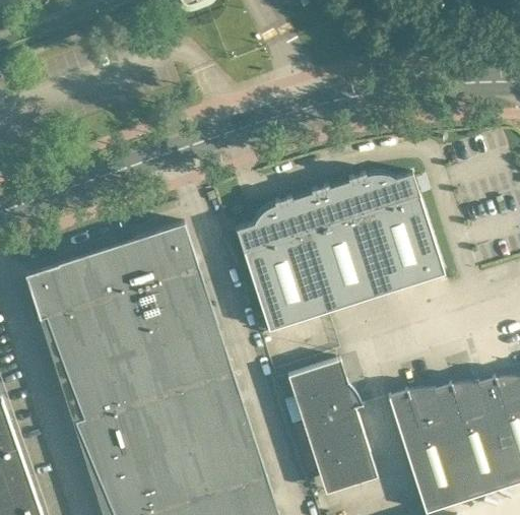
[(366,175),(348,180),(349,183),(360,215),(385,295),(445,275),(419,197),(412,175),(395,181),(393,180),(391,179),(389,178),(386,177),(384,176),(381,176),(378,175),(375,176),(372,176),(369,177),(366,177),(366,175)]
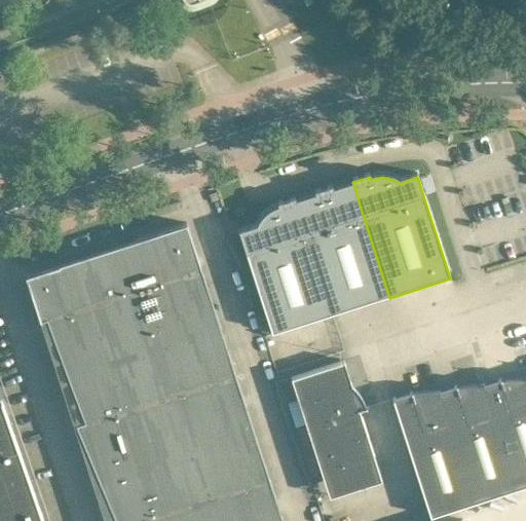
[(315,196),(296,203),(306,236),(332,317),(389,298),(364,218),(353,185),(333,191),(332,189),(315,194),(315,196)]
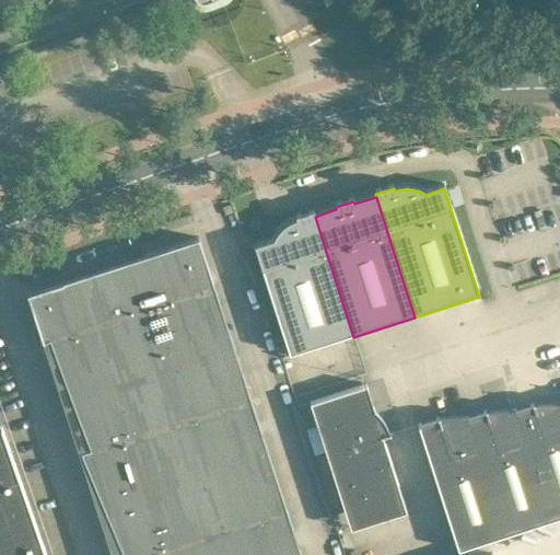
[(272,244),(255,250),(261,273),(289,358),(353,337),(326,252),(315,217),(314,215),(295,220),(296,222),(293,223),(290,224),(288,227),(284,228),(282,230),(280,233),(278,235),(276,238),(275,241),(272,244)]
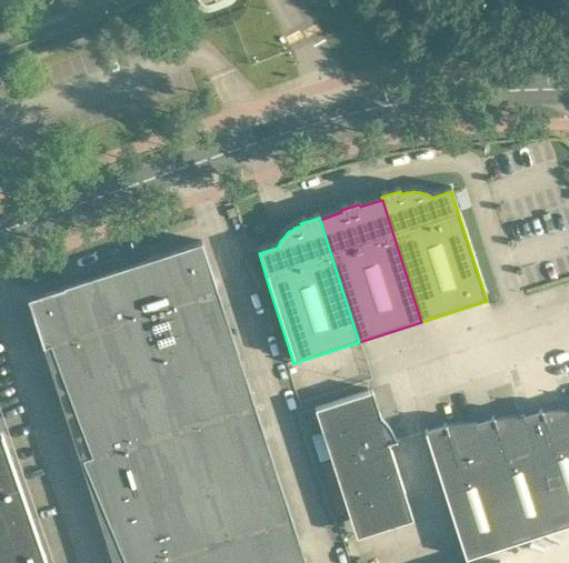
[(50,348),(218,294),(202,245),(142,264),(28,302),(43,350),(50,348)]
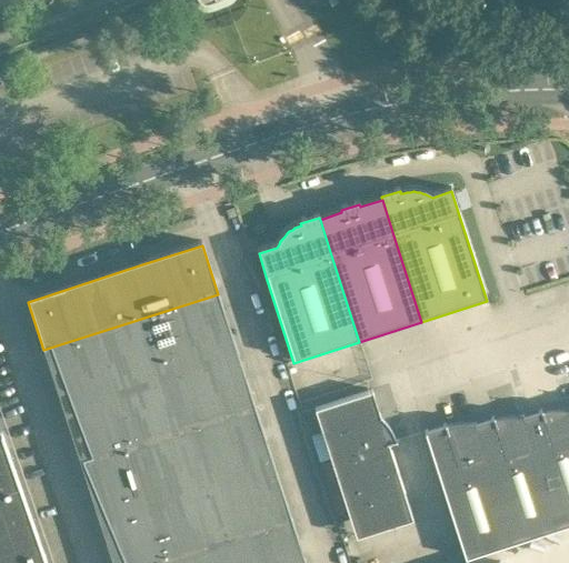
[(91,459),(253,406),(218,294),(50,348),(91,459)]
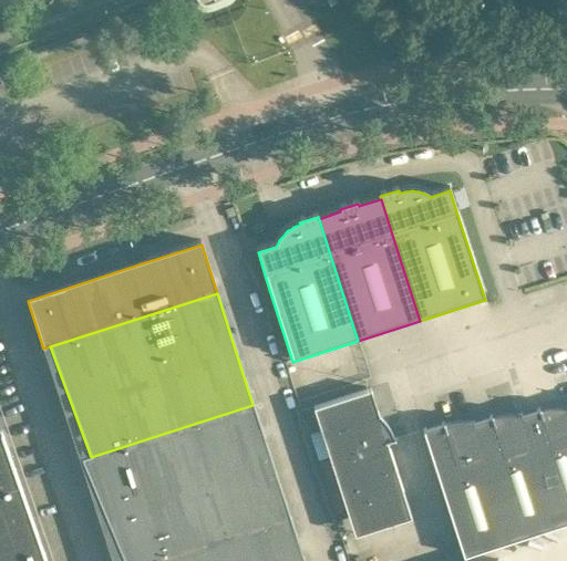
[(395,442),(394,442),(388,429),(379,418),(371,393),(313,411),(346,515),(404,496),(388,446),(395,443),(395,442)]
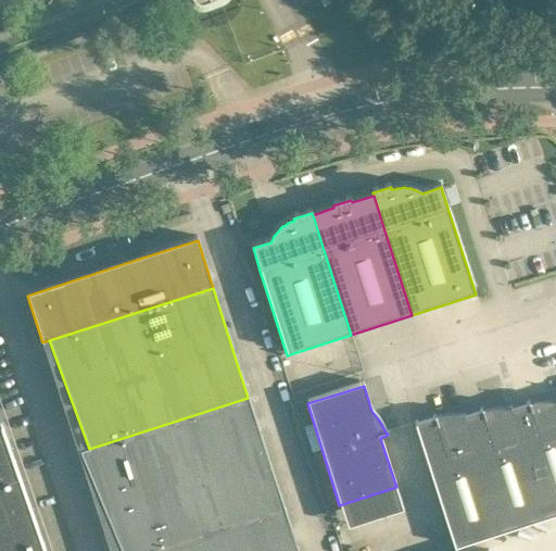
[(155,550),(285,509),(248,398),(89,449),(80,452),(121,550),(155,550)]
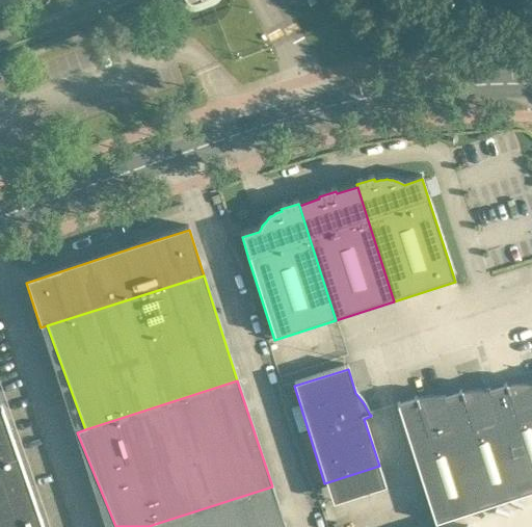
[(488,393),(522,499),(531,495),(531,386),(521,386),(507,388),(506,387),(505,387),(505,388),(488,393)]
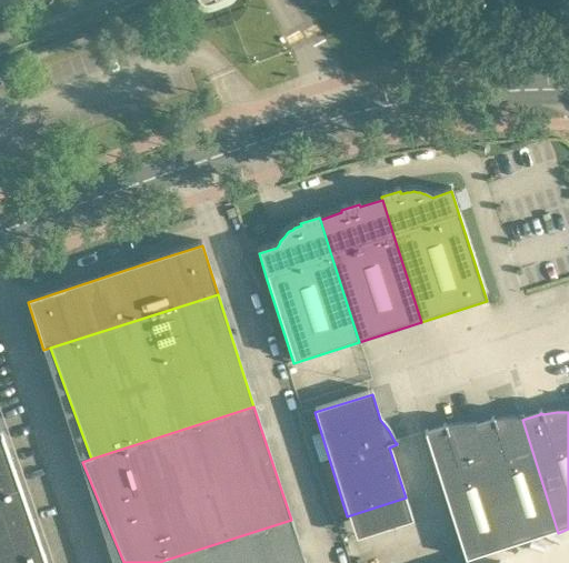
[(473,428),(512,548),(558,533),(522,420),(508,419),(493,421),(493,420),(492,421),(475,428),(473,428)]
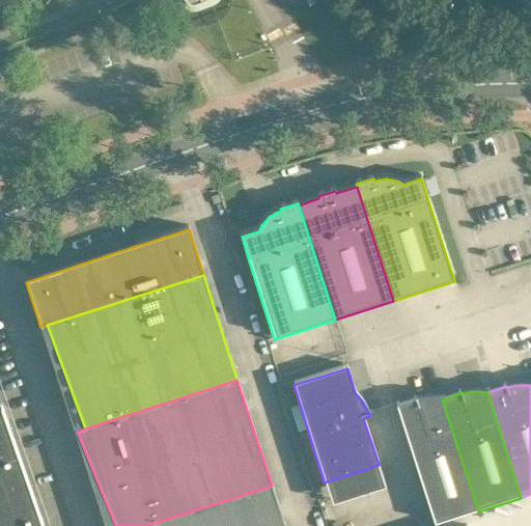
[(415,400),(397,406),(396,407),(435,525),(438,525),(478,511),(442,399),(443,399),(429,397),(416,400),(416,399),(415,399),(415,400)]
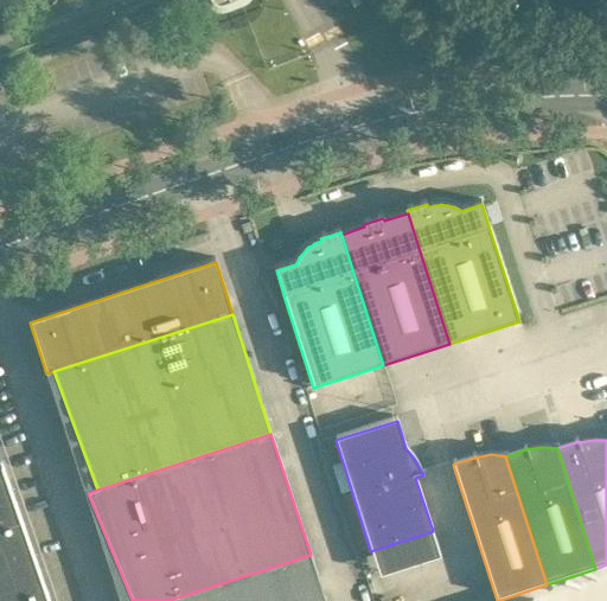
[(48,600),(0,461),(0,600),(48,600)]
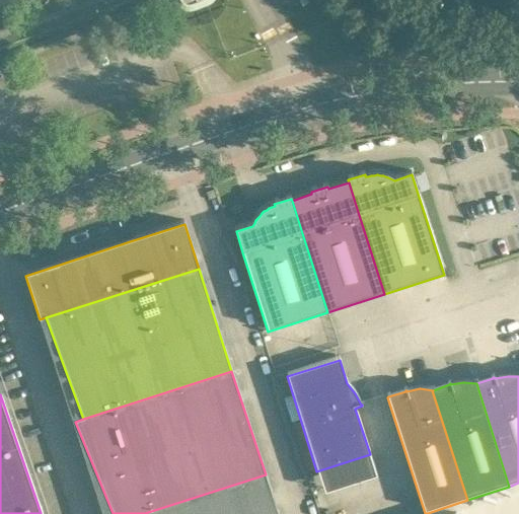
[(277,513),(266,474),(145,513),(277,513)]
